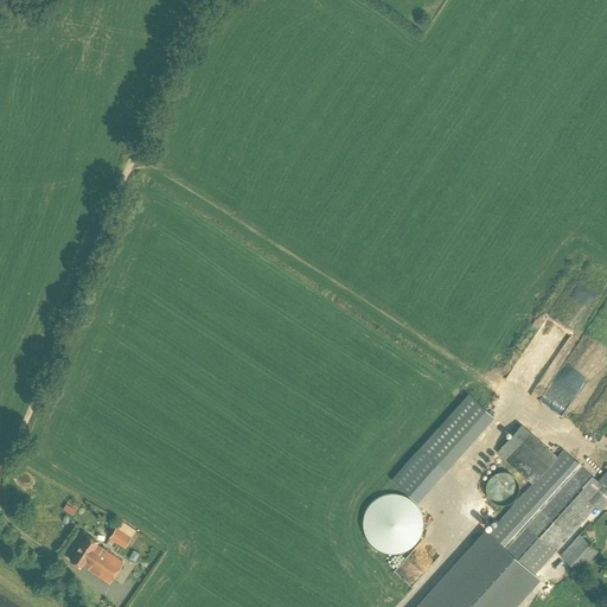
[(586,368),(590,377),(600,372),(595,363),(586,368)]
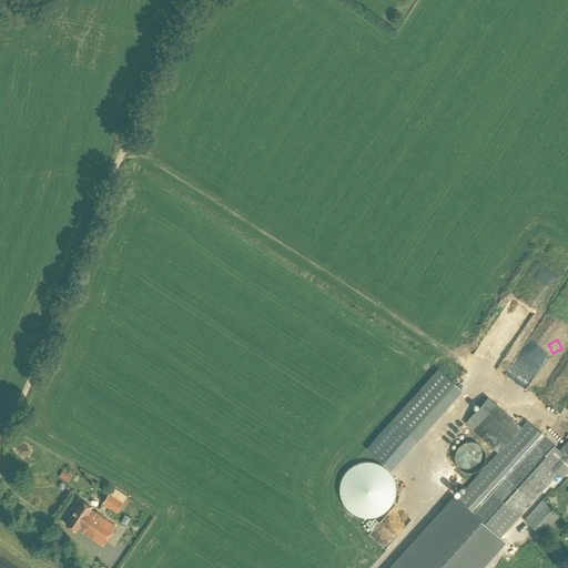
[(443,367),(395,415),(423,442),(430,434),(453,412),(446,405),(463,387),(443,367)]
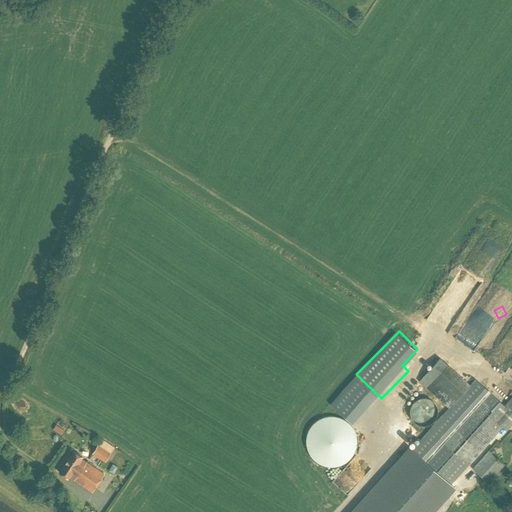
[(493,343),(500,349),(506,340),(499,335),(493,343)]
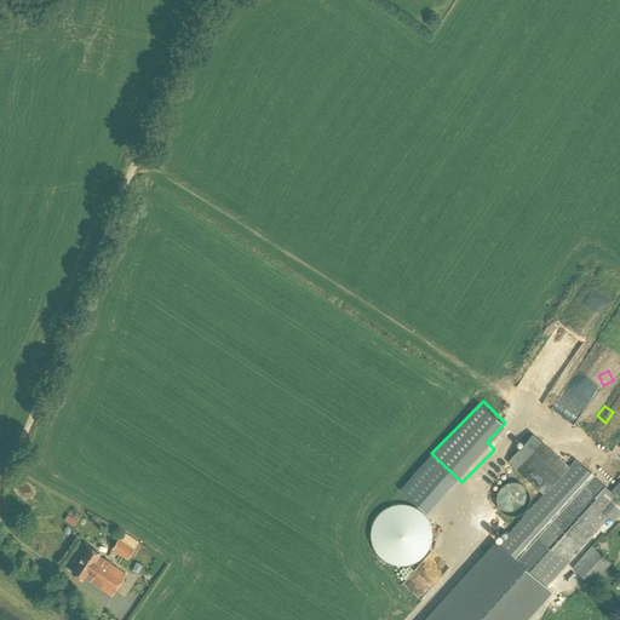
[(569,466),(533,434),(506,461),(543,494),(498,544),(495,543),(422,619),(518,619),(547,590),(545,587),(609,517),(613,521),(619,512),(619,483),(610,492),(586,469),(575,459),(569,466)]
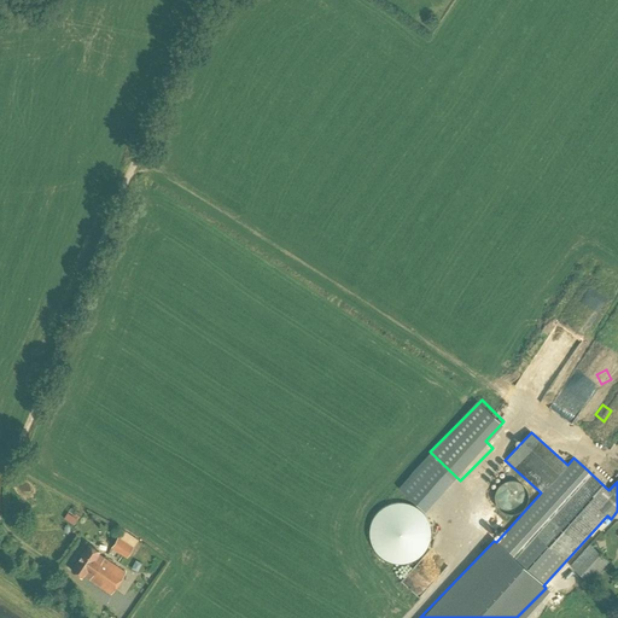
[(511,514),(513,514),(517,514),(519,513),(522,511),(524,509),(525,507),(526,505),(528,502),(528,499),(528,496),(528,494),(526,490),(525,488),(523,487),(522,484),(519,483),(516,482),(513,482),(512,481),(511,481),(507,482),(505,482),(502,484),(500,485),(499,488),(496,490),(495,493),(495,495),(495,497),(495,501),(495,503),(496,506),(499,508),(500,511),(502,512),(505,513),(508,514),(511,514)]
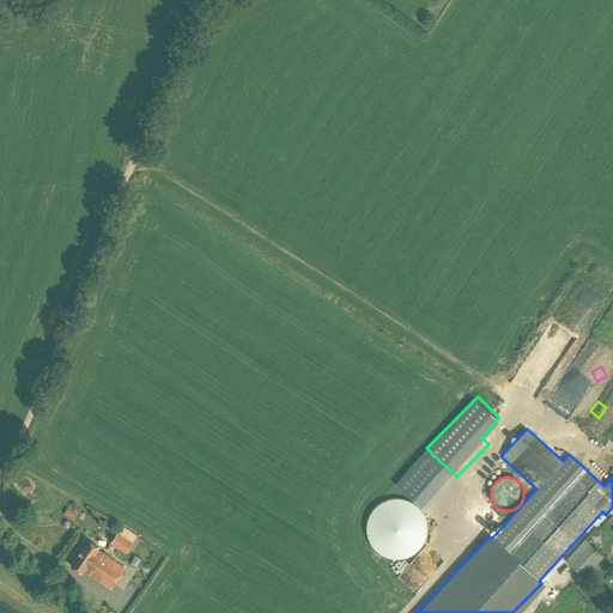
[(612,522),(607,519),(602,523),(610,529),(612,523),(612,522)]
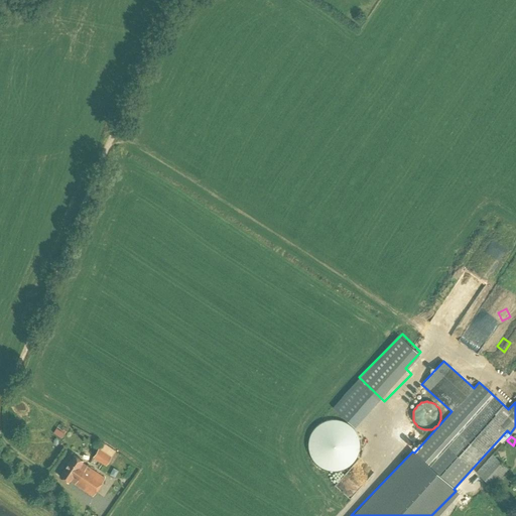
[(106,466),(112,457),(98,448),(92,458),(106,466)]
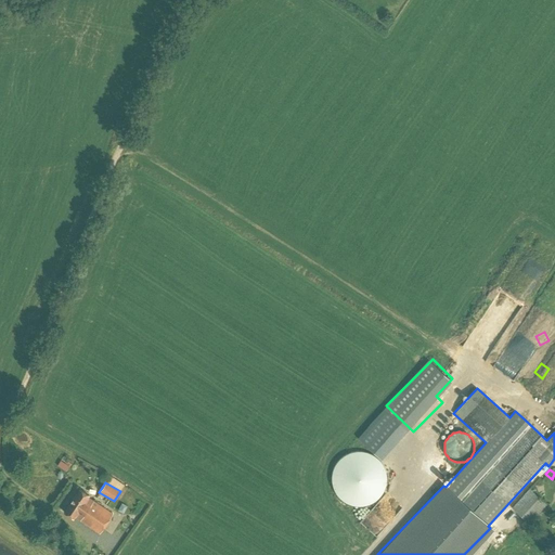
[(100,533),(113,514),(88,498),(89,495),(79,489),(64,512),(74,518),(75,517),(100,533)]
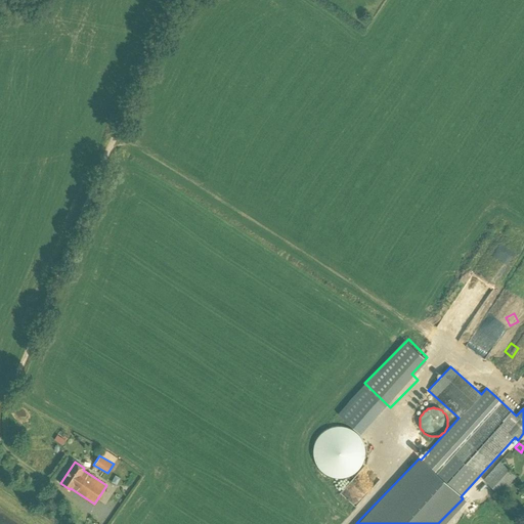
[(499,494),(516,476),(499,462),(483,479),(499,494)]
